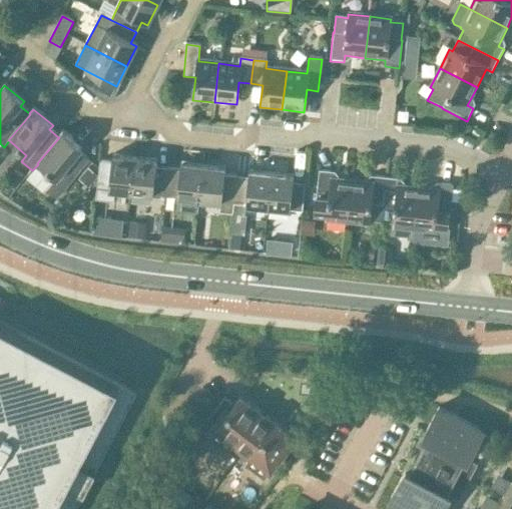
[(32,170),(27,176),(45,191),(56,200),(88,161),(78,153),(81,148),(62,132),(58,137),(59,137),(37,163),(38,164),(32,170)]
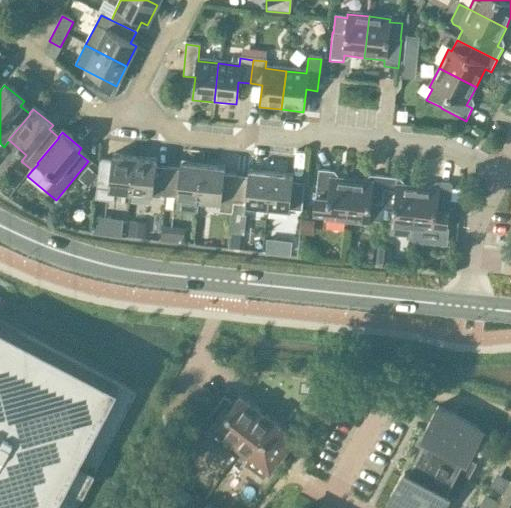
[(99,163),(95,200),(113,202),(114,192),(130,194),(134,160),(112,157),(111,164),(99,163)]
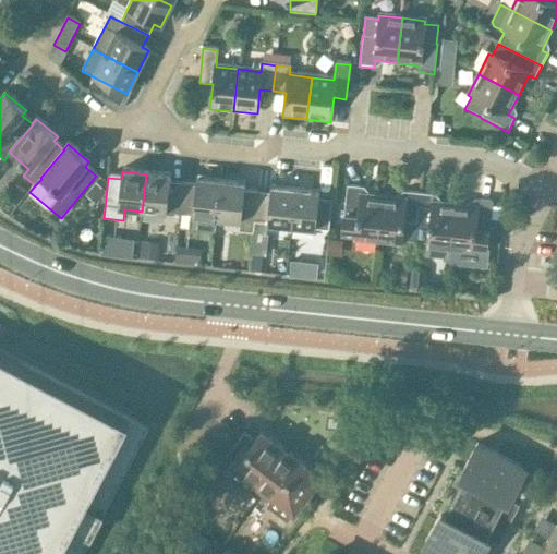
[(146,175),(142,212),(179,216),(182,185),(169,184),(170,177),(146,175)]
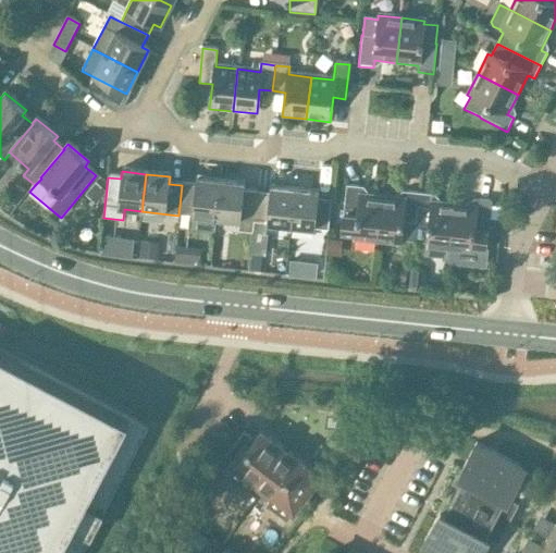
[(182,185),(178,216),(192,217),(190,230),(214,233),(217,220),(220,182),(196,180),(195,186),(182,185)]
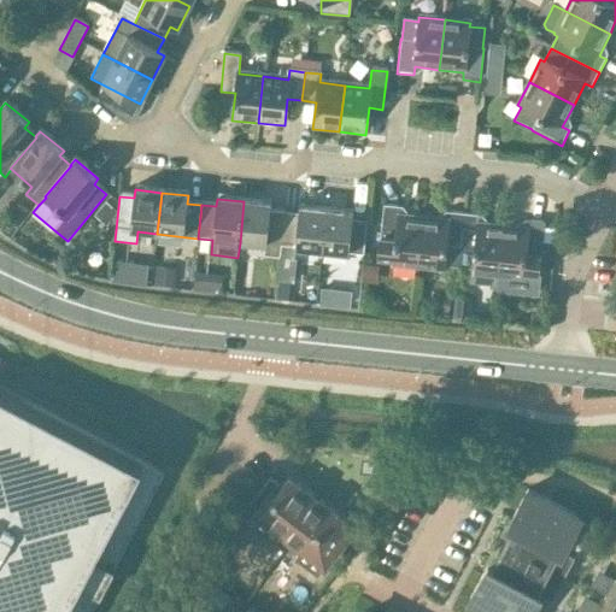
[(270,204),(244,201),(240,243),(264,246),(263,258),(280,259),(281,247),(285,215),(270,212),(270,204)]
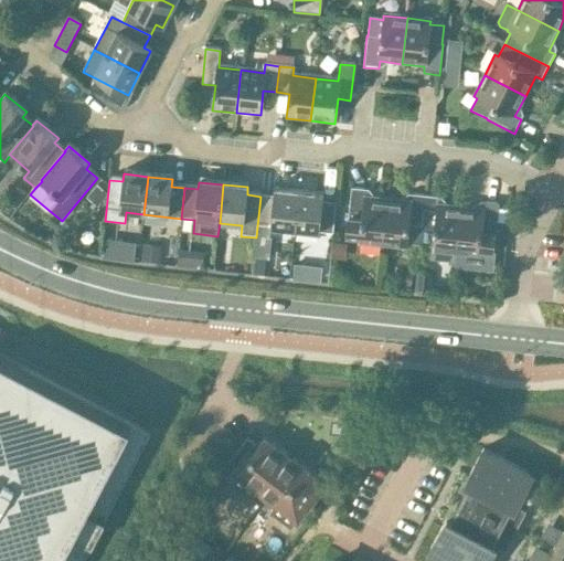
[(257,226),(295,231),(299,193),(274,190),(273,198),(261,197),(257,226)]
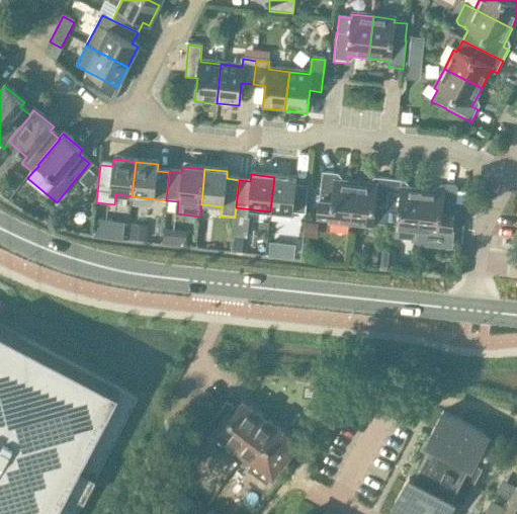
[(329,224),(351,226),(355,184),(335,182),(335,175),(321,174),(319,202),(317,219),(330,221),(329,224)]
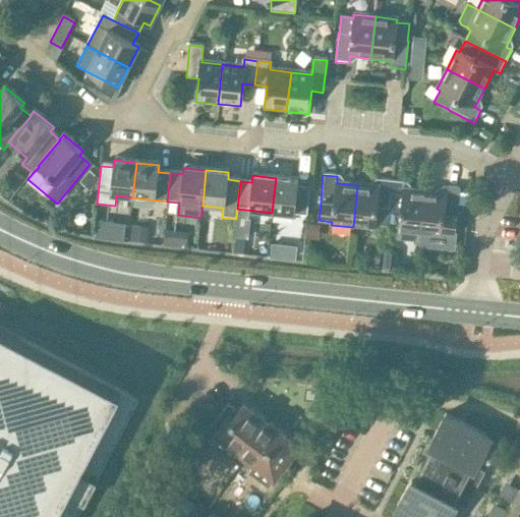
[(276,178),(272,213),(306,217),(309,188),(297,187),(298,180),(276,178)]
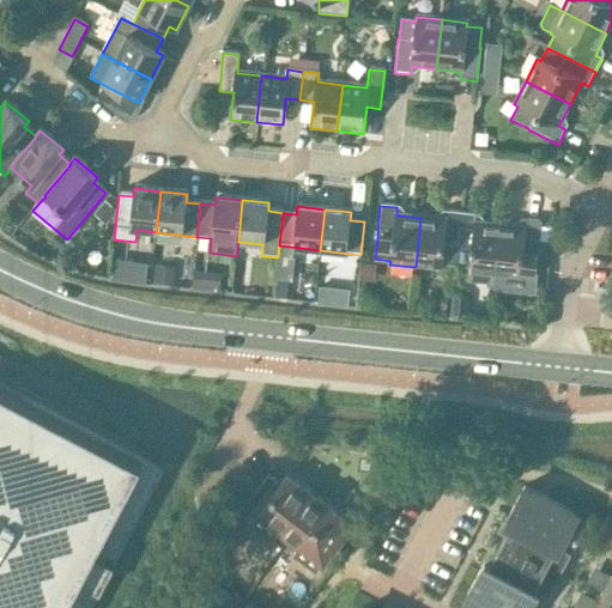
[(420,218),(416,267),(441,271),(441,266),(455,267),(461,214),(446,213),(444,220),(420,218)]
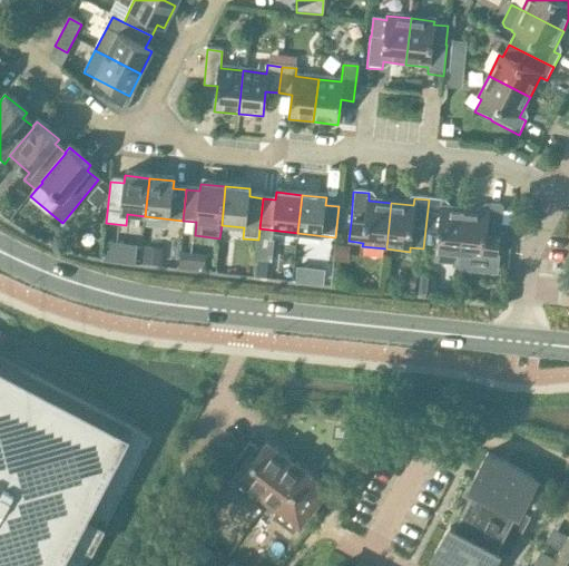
[(429,199),(423,249),(437,251),(435,263),(459,265),(460,256),(464,211),(442,208),(442,201),(429,199)]
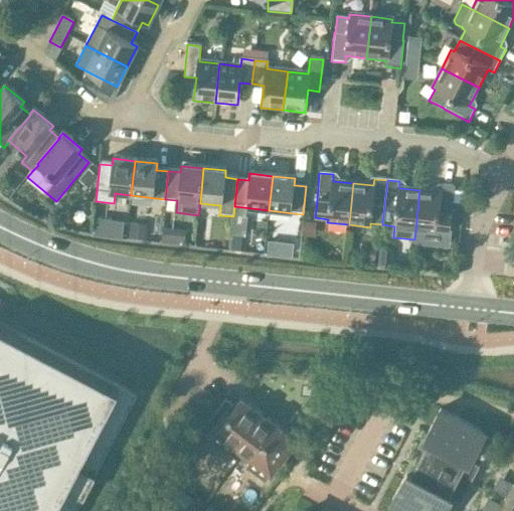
[(415,239),(414,245),(448,248),(450,231),(451,215),(452,215),(455,187),(441,185),(440,192),(419,190),(415,231),(415,239)]
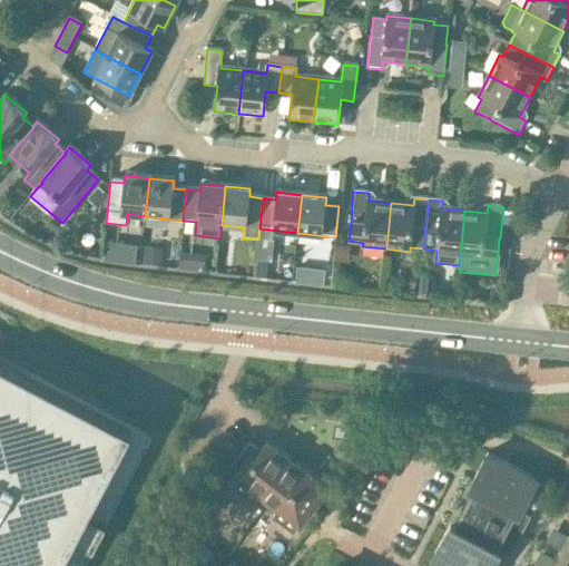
[(265,281),(267,263),(255,262),(254,280),(265,281)]
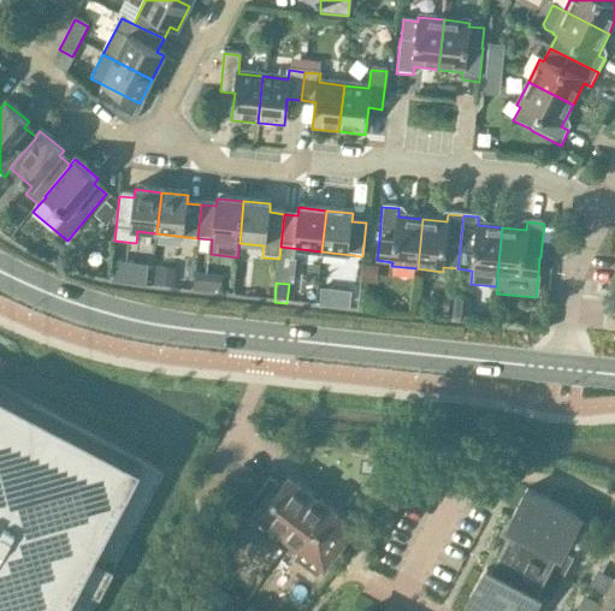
[(90,610),(163,476),(0,391),(0,610),(90,610)]
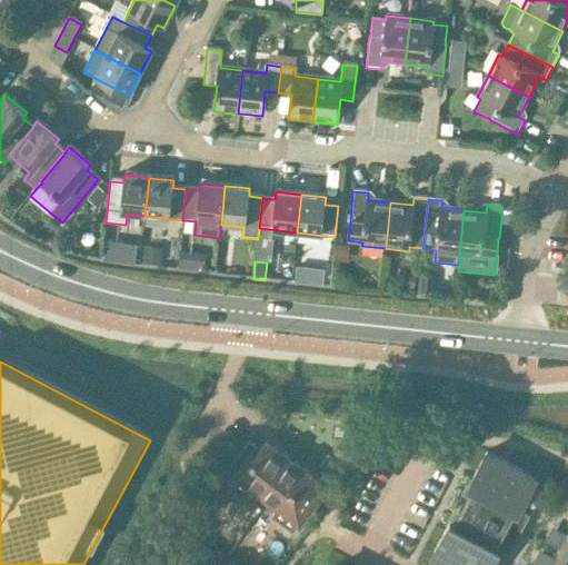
[(229,471),(221,481),(233,489),(252,504),(259,495),(278,509),(271,518),(292,534),(299,525),(314,506),(327,488),(266,443),(259,452),(249,444),(243,452),(229,471)]
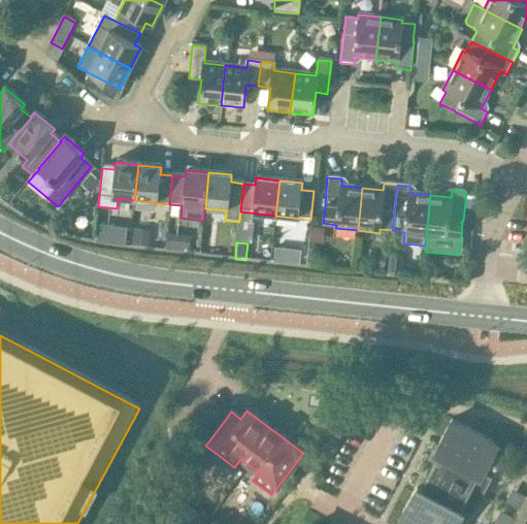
[(439,453),(430,471),(482,498),(492,479),(481,473),(495,446),(451,422),(435,451),(439,453)]
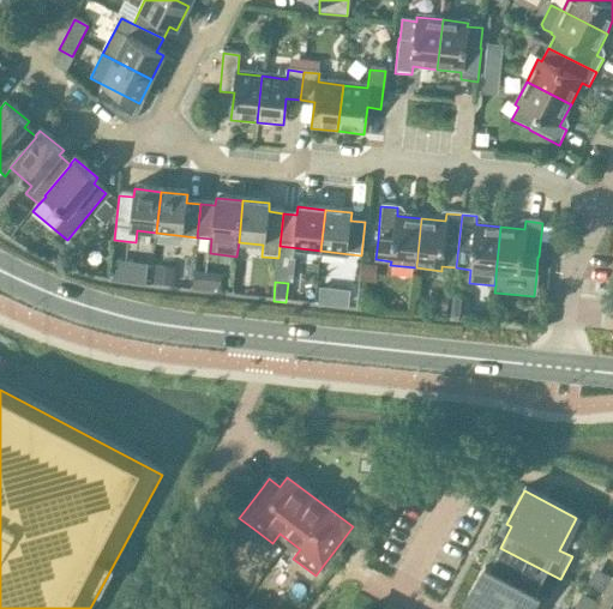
[(560,579),(500,548),(490,568),(485,566),(467,600),(485,608),(528,608),(536,595),(548,602),(560,579)]
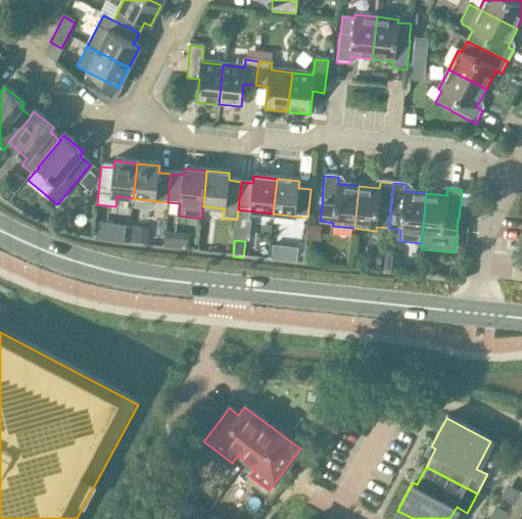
[(521,513),(521,493),(519,492),(510,511),(520,516),(521,513)]
